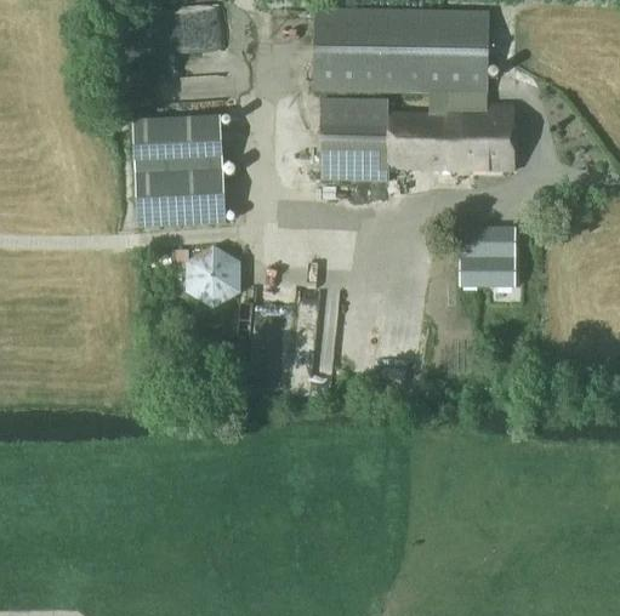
[(487,93),(488,11),(314,9),(314,90),(430,92),(487,93)]
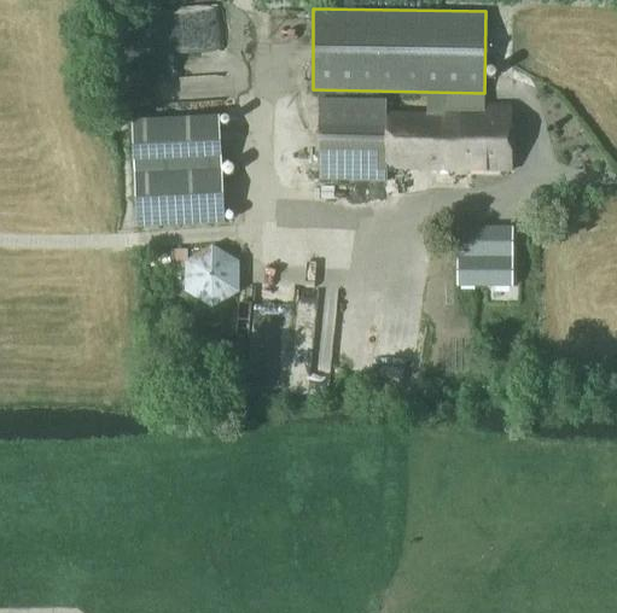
[(512,168),(511,103),(484,103),(484,93),(428,92),(428,114),(386,112),(388,165),(512,168)]
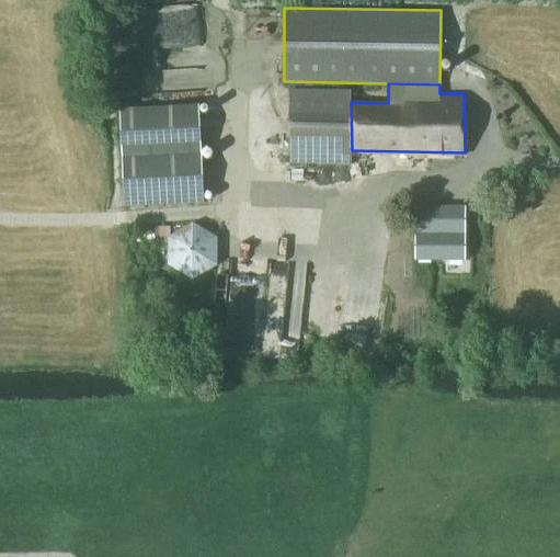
[(352,150),(351,102),(351,89),(289,87),(289,101),(290,149),(290,162),(352,163),(352,150)]
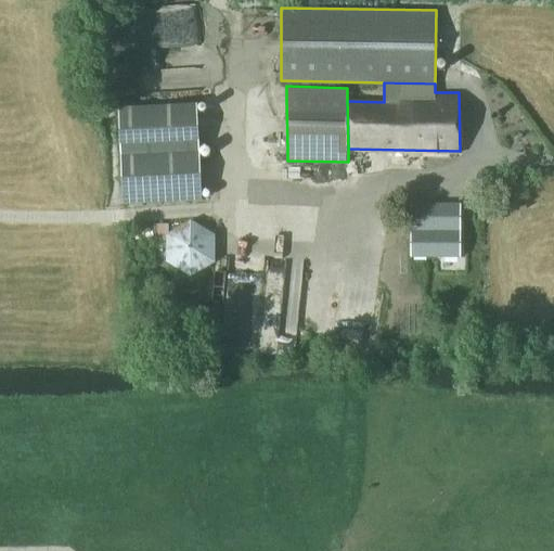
[(123,204),(202,200),(197,103),(118,106),(123,204)]
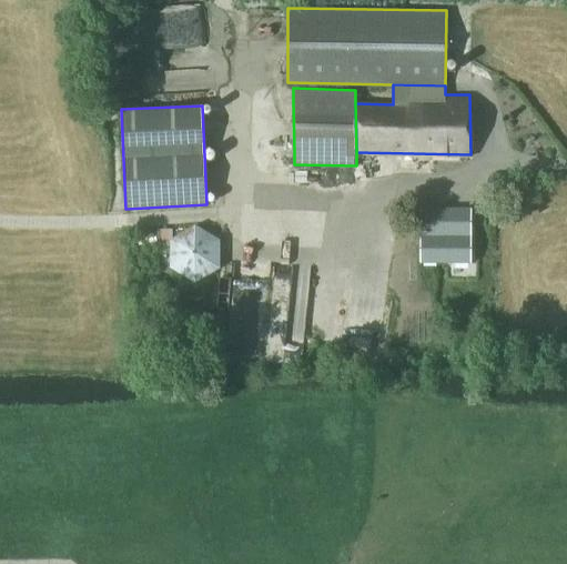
[(472,207),(421,207),(421,262),(472,262),(472,232),(472,207)]
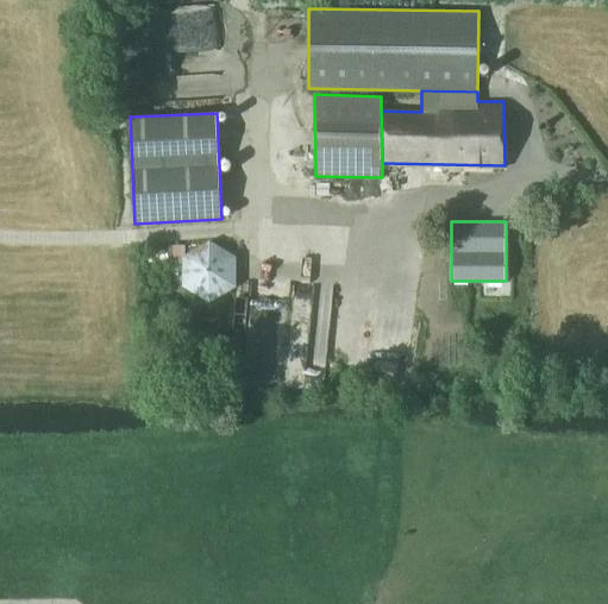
[(183,256),(182,285),(210,301),(237,287),(237,255),(211,239),(183,256)]
